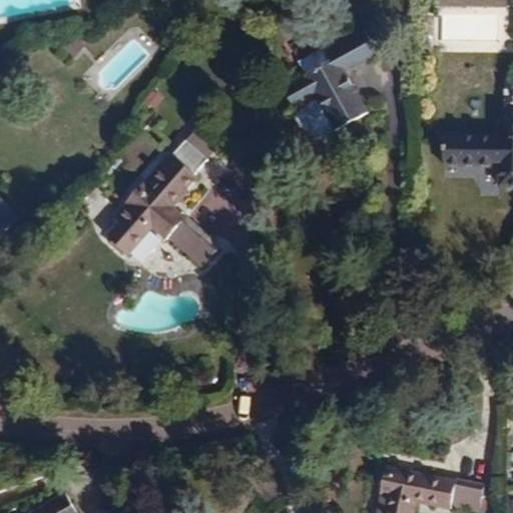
[(378,55),(363,29),(297,66),(303,75),(283,86),(296,110),(317,98),(335,131),(368,112),(347,73),(378,55)]
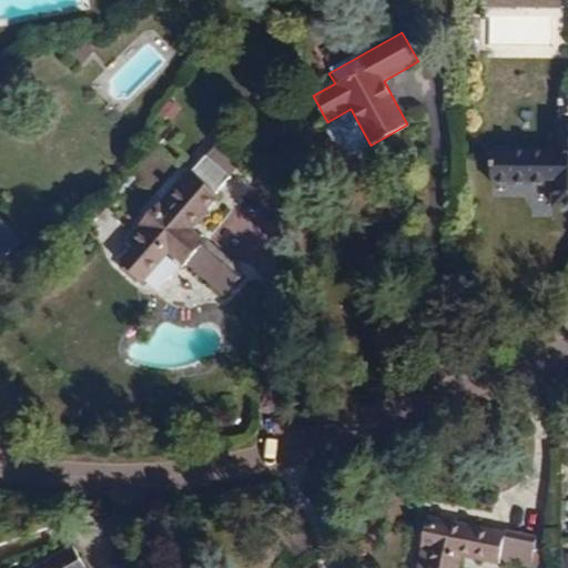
[(567,91),(558,92),(558,114),(567,113),(567,91)]
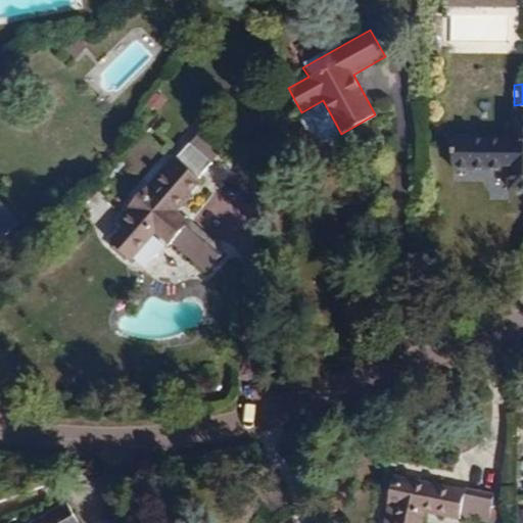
[(509,190),(522,190),(522,112),(510,113),(509,140),(453,140),(453,169),(509,171),(509,190)]
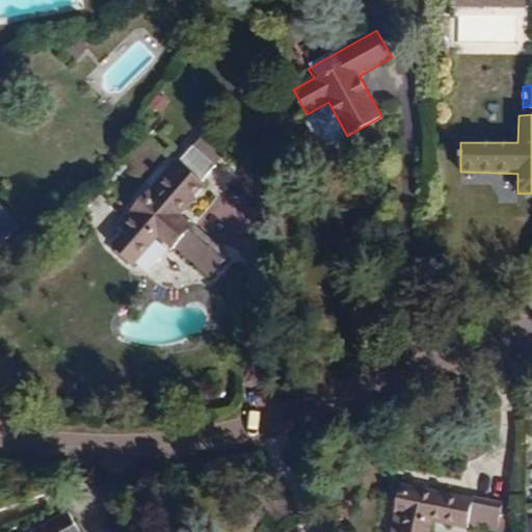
[(150,141),(156,147),(162,139),(156,134),(150,141)]
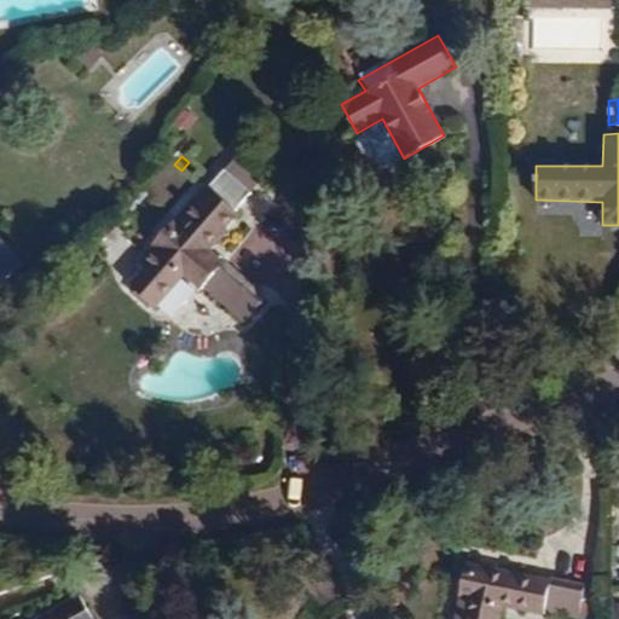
[(189,162),(181,171),(187,177),(196,168),(189,162)]
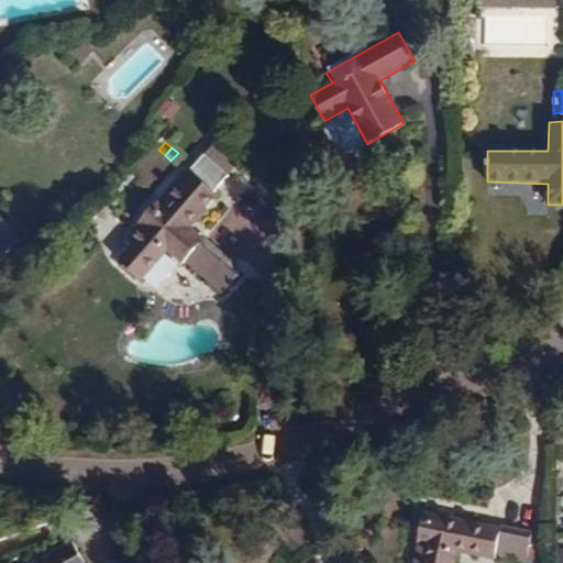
[(138,223),(124,238),(131,243),(118,258),(141,280),(167,251),(183,264),(185,262),(222,294),(243,271),(206,238),(203,240),(188,227),(217,195),(213,191),(228,175),(203,154),(189,170),(187,168),(157,200),(156,199),(136,222),(138,223)]
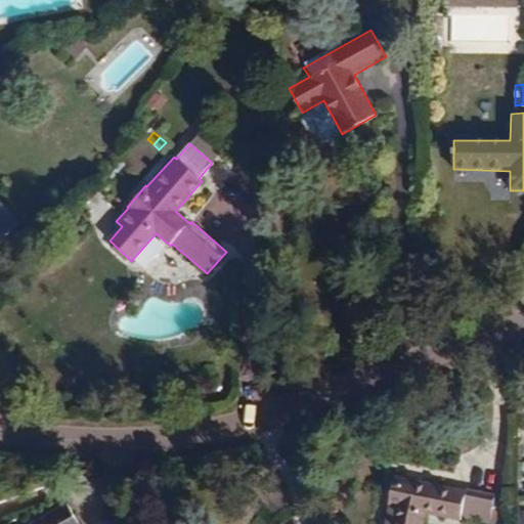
[(0,243),(19,222),(0,205),(0,243)]
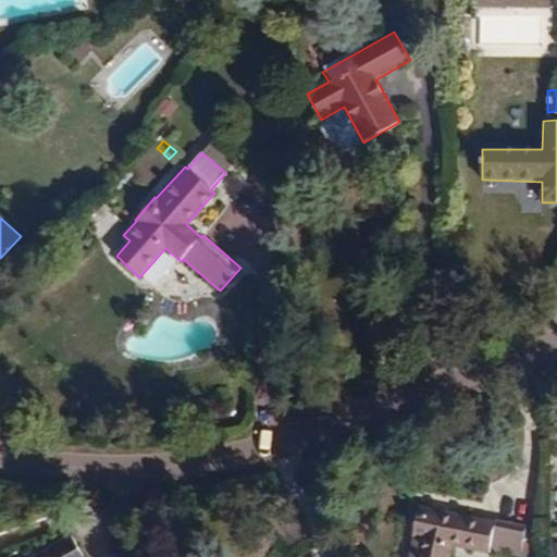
[(413,536),(409,556),(447,556),(450,547),(489,555),(489,551),(518,556),(519,556),(525,527),(495,520),(495,523),(418,507),(411,536),(413,536)]
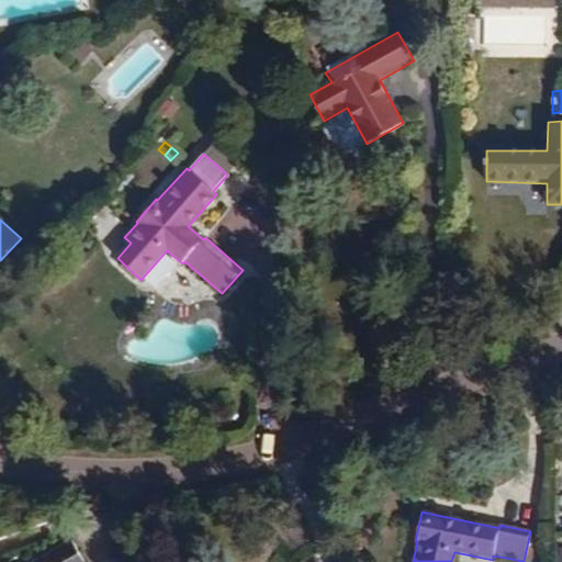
[(82,561),(71,542),(36,561),(82,561)]
